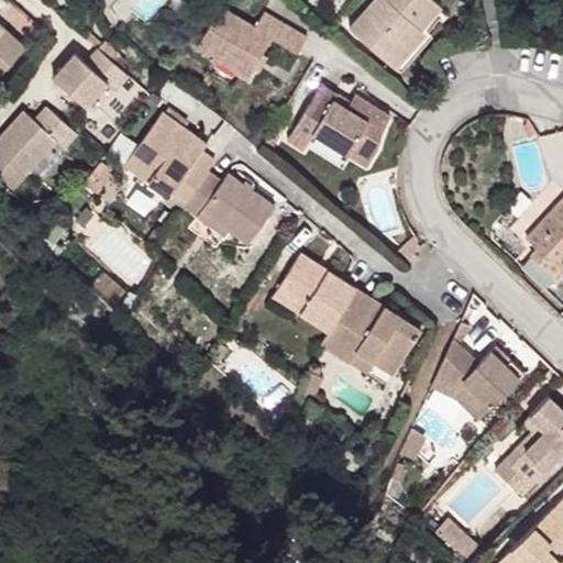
[(370,0),(348,24),(390,63),(421,29),(442,6),(435,0),(370,0)]
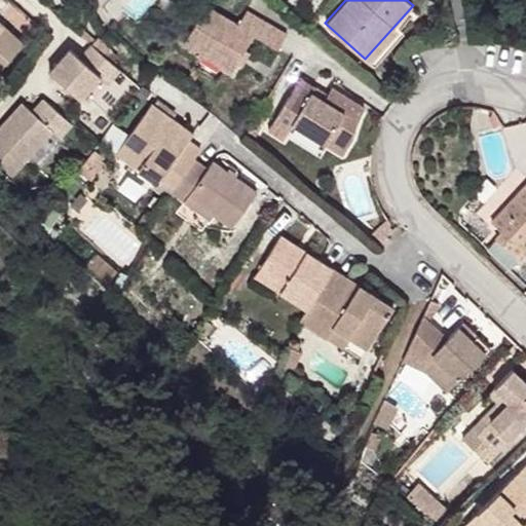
[(184,45),(232,73),(237,65),(246,50),(254,36),(278,49),(287,34),(247,10),(238,25),(207,7),(184,45)]
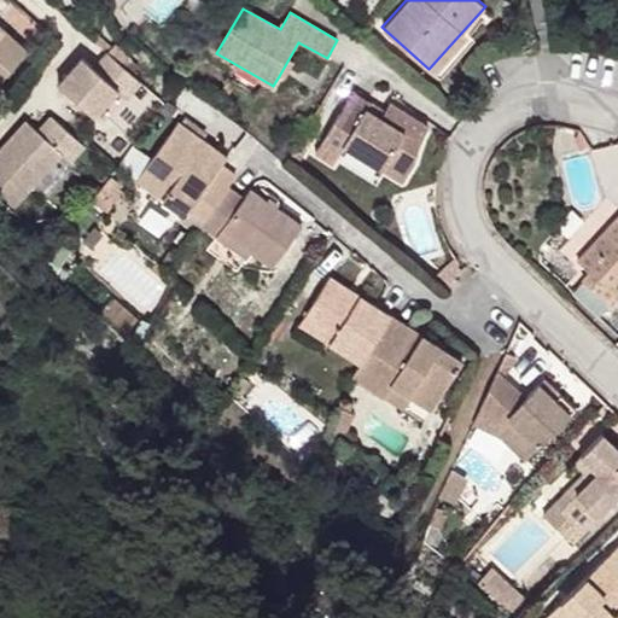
[(0,82),(29,51),(0,25),(0,82)]
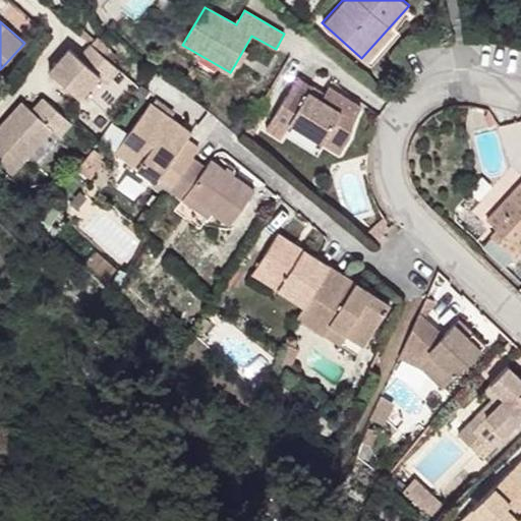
[(366,62),(394,30),(390,26),(361,58),(366,62)]
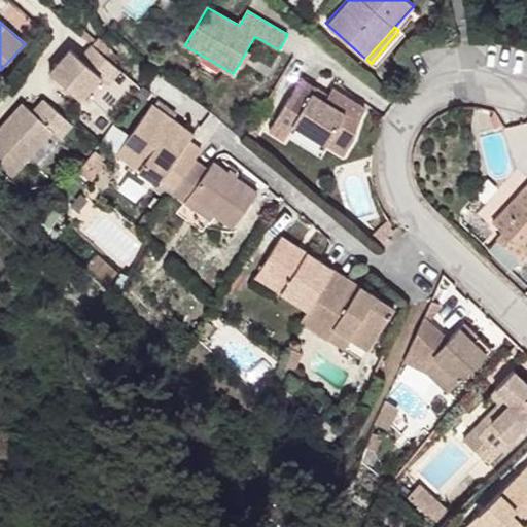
[(92,44),(96,40),(83,30),(79,34),(91,44),(92,44)]
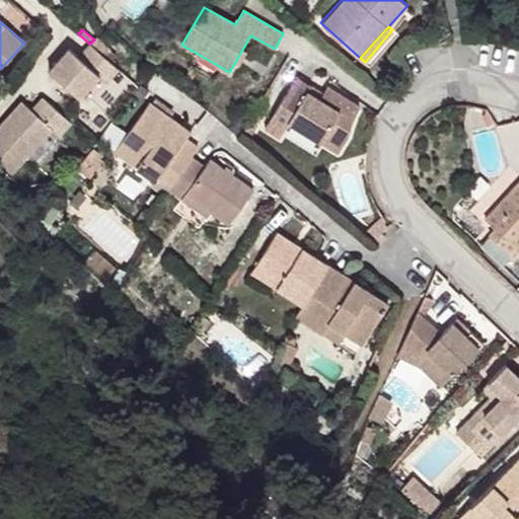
[(90,44),(110,62),(118,55),(96,36),(94,40),(90,44)]
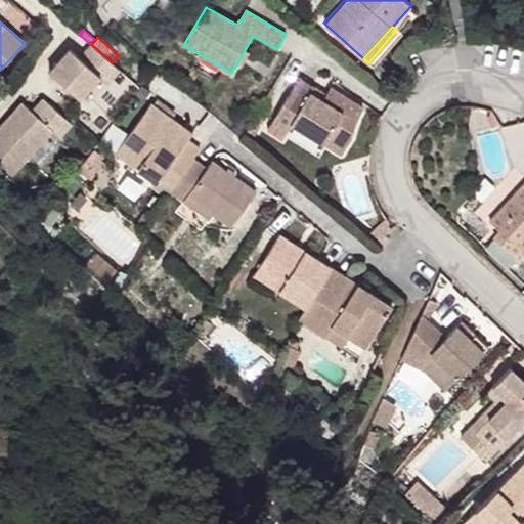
[(49,72),(80,100),(99,78),(107,84),(120,70),(112,62),(91,44),(90,44),(80,56),(70,48),(49,72)]
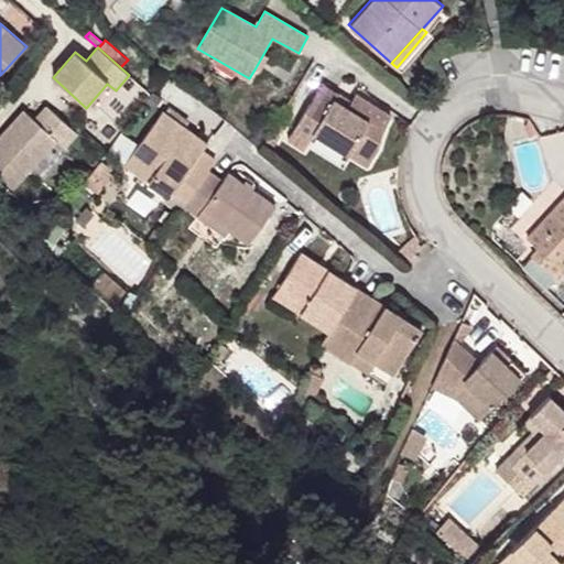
[(259,72),(268,56),(263,54),(255,69),(259,72)]
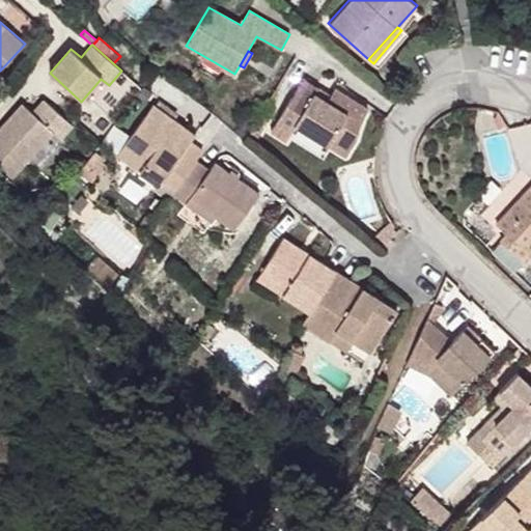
[(195,71),(189,82),(195,85),(201,74),(195,71)]
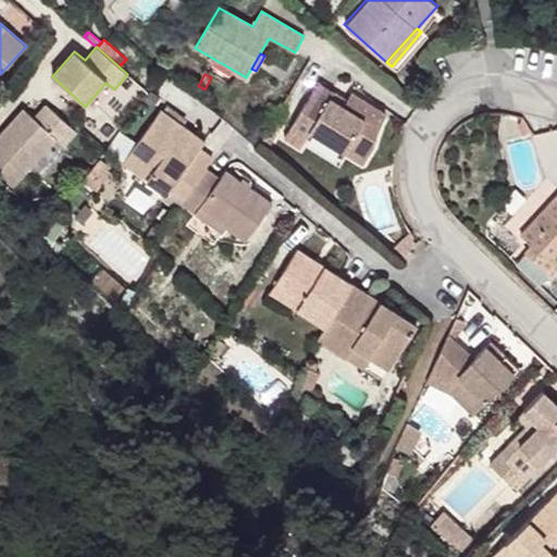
[(318,83),(284,137),(300,148),(305,141),(311,131),(344,152),(363,164),(373,147),(379,131),(386,113),(350,93),(343,106),(331,98),(334,93),(318,83)]
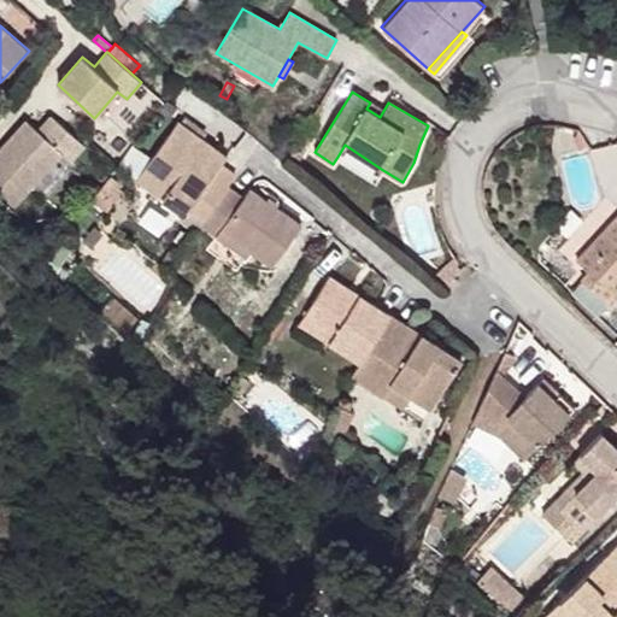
[(382,111),(370,103),(366,109),(380,117),(382,111)]
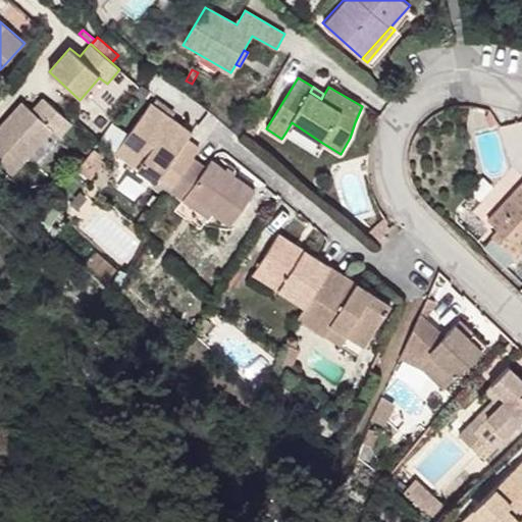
[(0,126),(0,165),(12,175),(52,129),(60,138),(72,123),(43,97),(32,110),(22,102),(0,126)]
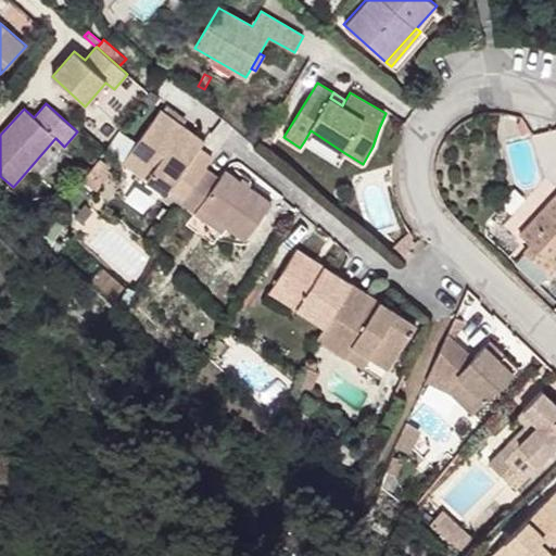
[(122,163),(166,196),(171,189),(184,199),(205,168),(213,159),(199,149),(205,141),(161,109),(136,143),(124,161),(122,163)]
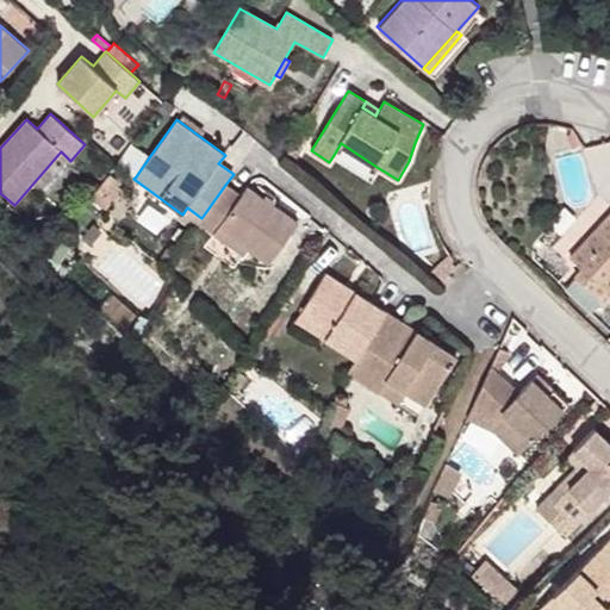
[(302,147),(310,132),(302,129),(294,142),(302,147)]
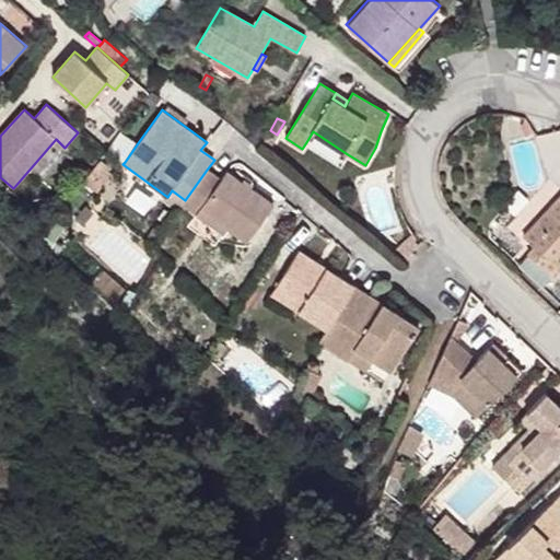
[(270,147),(277,135),(270,130),(263,142),(270,147)]
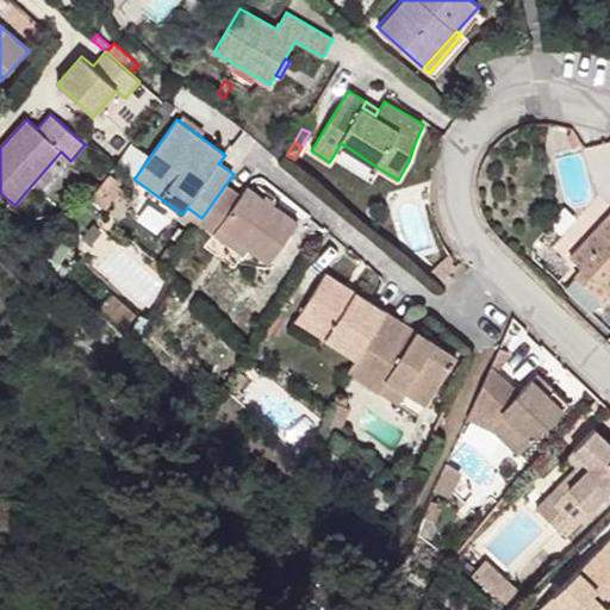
[(377,167),(341,143),(334,155),(371,178),(377,167)]
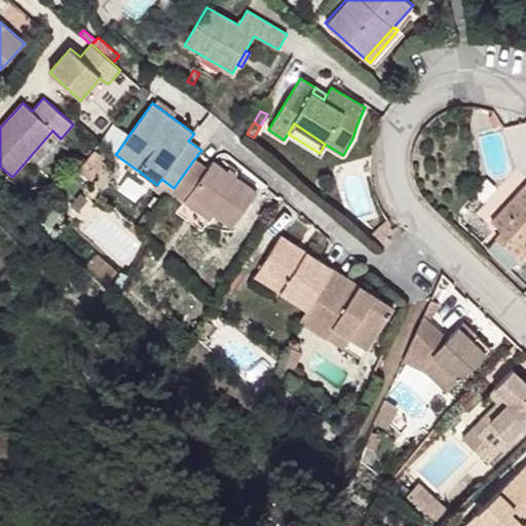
[(117,152),(128,136),(115,125),(104,143),(117,152)]
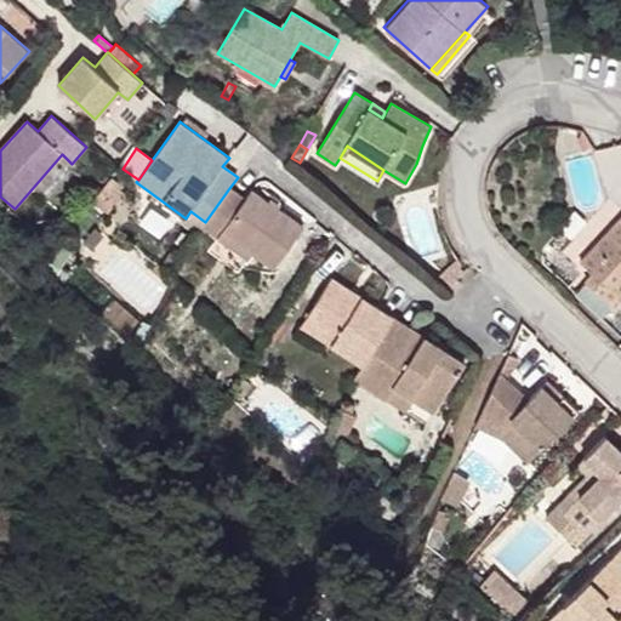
[(229,158),(222,166),(238,177),(244,167),(229,158)]
